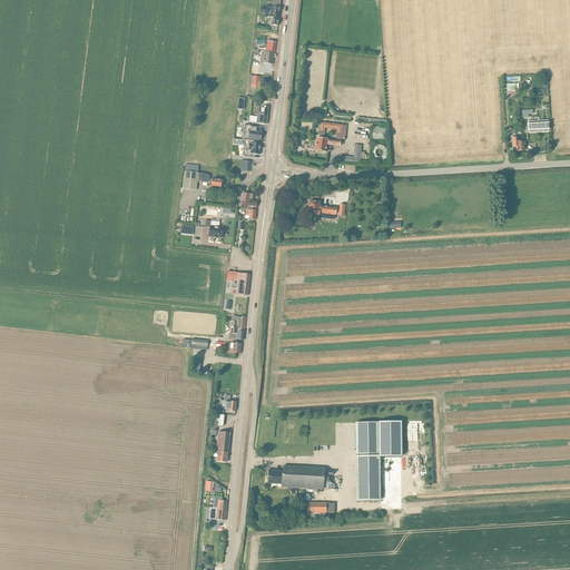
[(261,8),(261,12),(265,13),(264,17),(268,18),(273,18),(272,26),(278,26),(281,8),(273,7),(269,7),(266,6),(265,8),(261,8)]
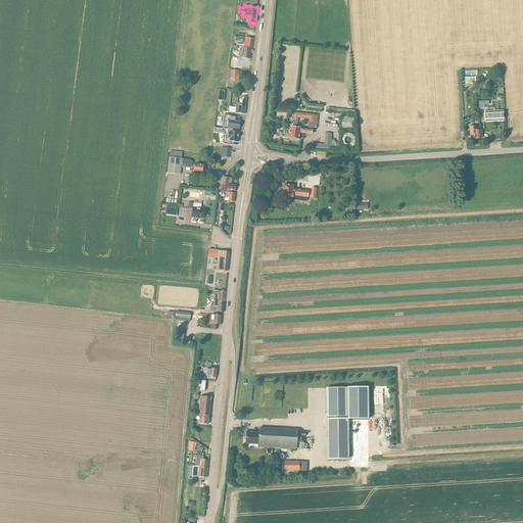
[(250,59),(253,39),(251,39),(251,37),(245,37),(243,48),(241,48),(239,58),(250,59)]
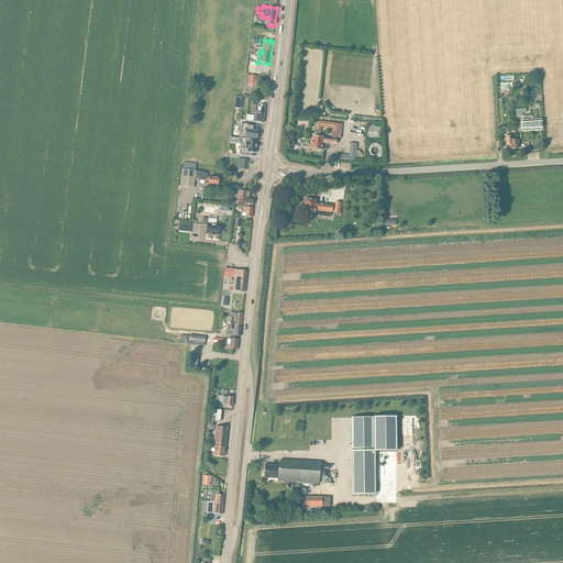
[(253,116),(253,122),(263,123),(265,106),(258,106),(255,105),(255,111),(254,111),(253,116)]
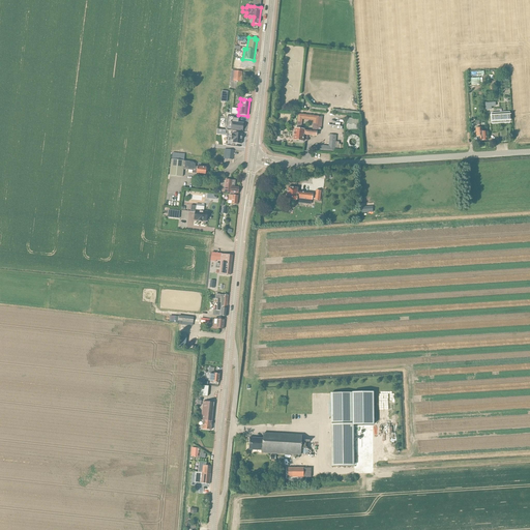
[(491,116),(491,122),(492,122),(510,121),(511,121),(510,114),(509,115),(509,112),(499,113),(491,113),(491,116)]
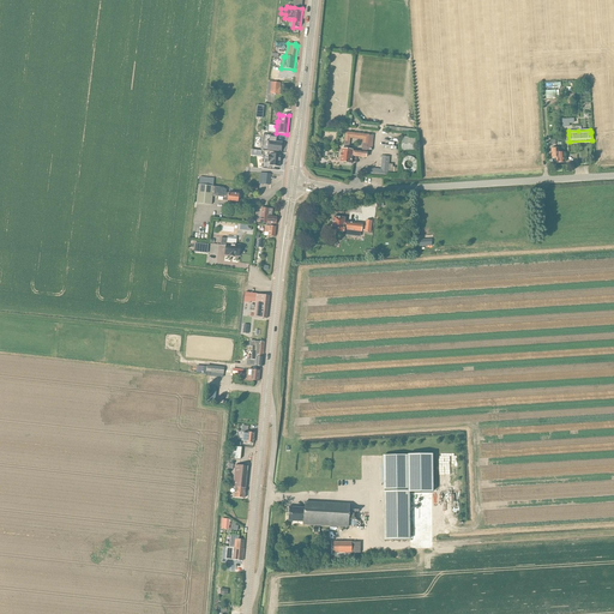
[(342,149),(339,162),(348,163),(348,164),(350,164),(351,164),(351,156),(366,158),(367,152),(361,151),(353,150),(348,149),(349,137),(365,138),(363,149),(367,150),(369,136),(347,132),(344,149),(342,149)]
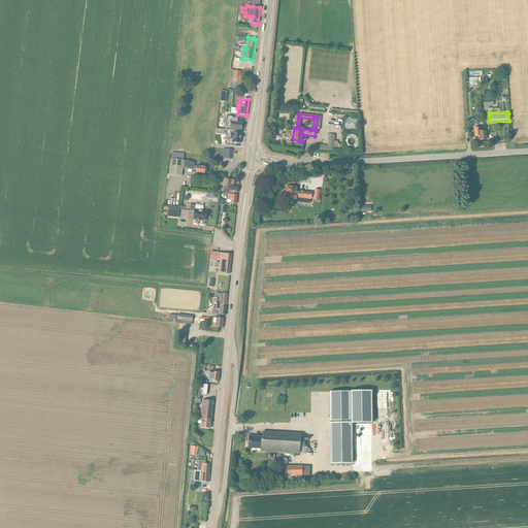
[(231,118),(230,129),(241,130),(242,123),(237,123),(237,119),(231,118)]
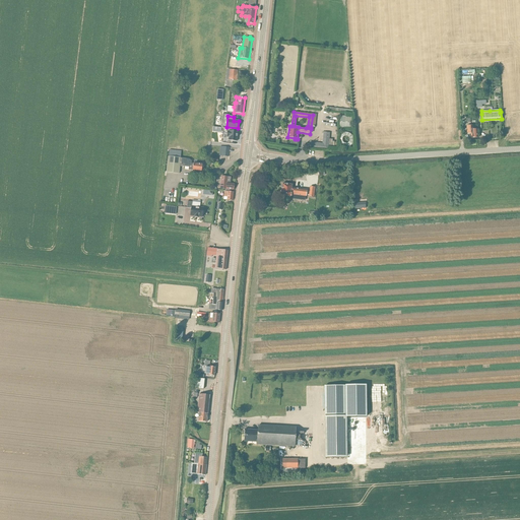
[(340,116),(339,128),(351,129),(351,117),(340,116)]
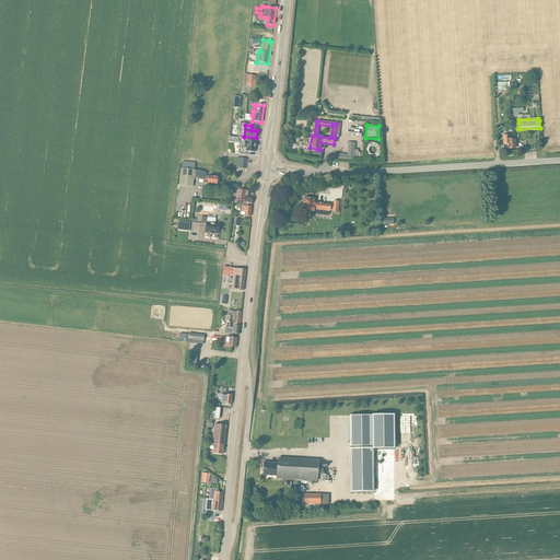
[(503,136),(502,136),(503,144),(506,144),(508,150),(514,149),(514,139),(510,139),(510,136),(509,136),(503,136)]
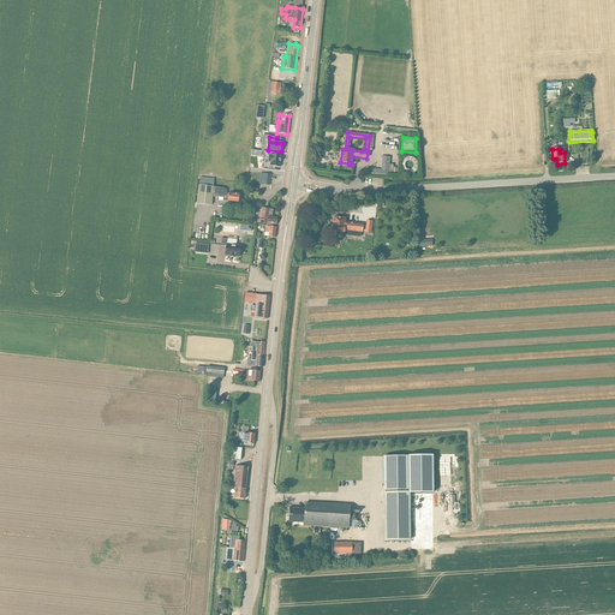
[(269,155),(268,162),(270,163),(269,166),(280,167),(281,155),(272,154),(270,155),(269,155)]
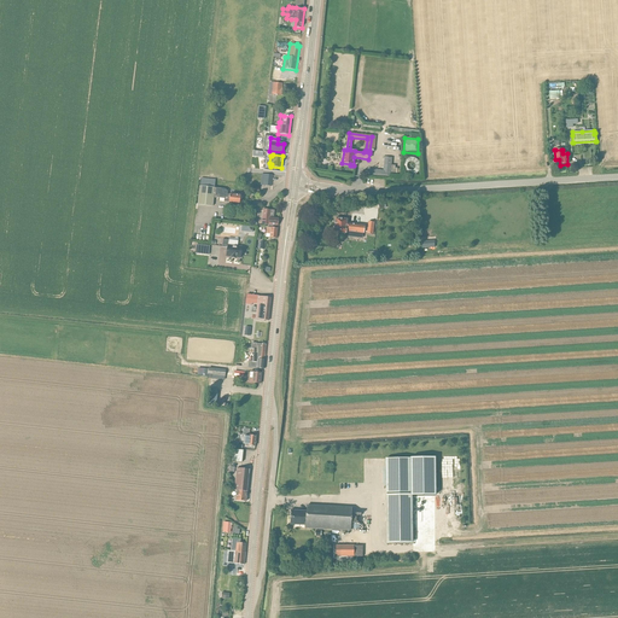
[(420,165),(418,161),(414,158),(409,157),(404,159),(402,164),(402,169),(406,174),(410,175),(415,174),(419,170),(420,165)]
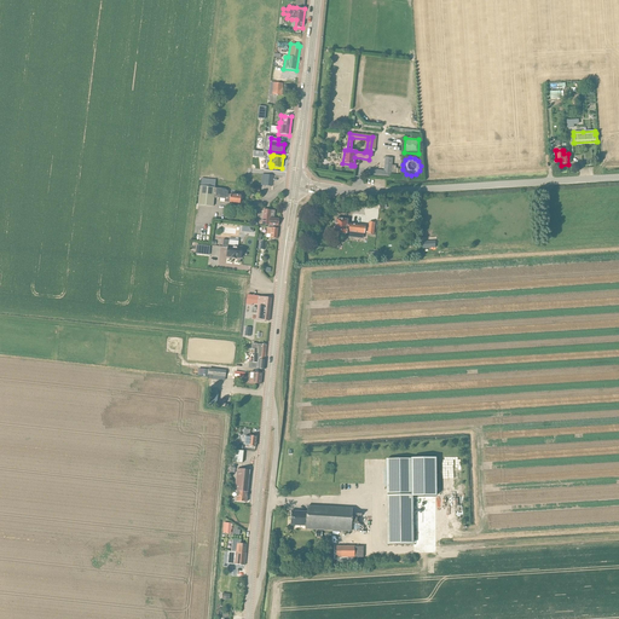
[(366,169),(366,177),(391,179),(391,175),(392,166),(385,165),(383,171),(366,169)]
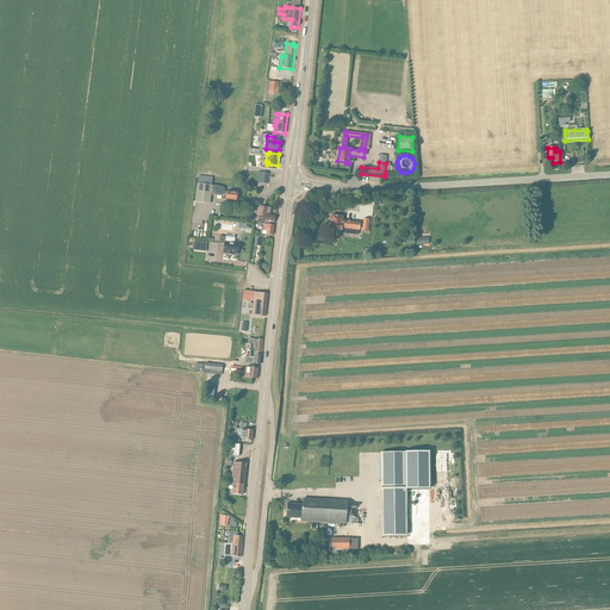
[(268,184),(269,173),(261,173),(261,174),(257,173),(257,181),(260,182),(260,184),(268,184)]
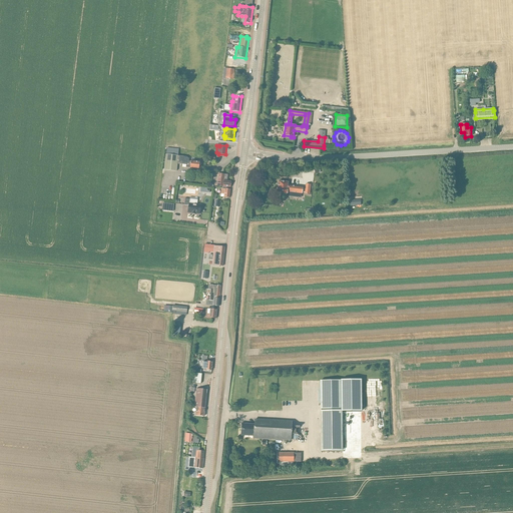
[(166,154),(164,170),(176,171),(177,164),(186,165),(186,168),(189,168),(189,170),(193,170),(194,168),(198,169),(199,166),(199,165),(199,163),(199,162),(190,161),(188,161),(189,159),(186,157),(178,156),(166,154)]
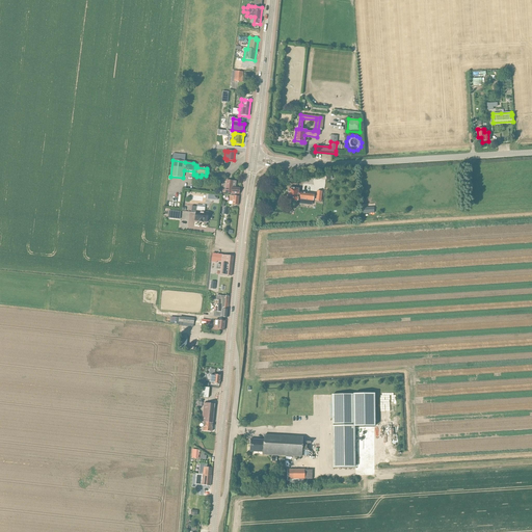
[(239,194),(240,188),(236,188),(236,182),(233,181),(227,181),(225,193),(231,193),(231,194),(236,195),(236,194),(239,194)]
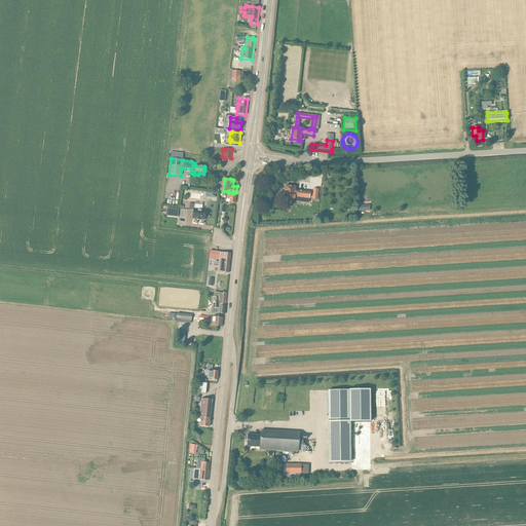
[(295,191),(296,187),(286,186),(285,190),(284,197),(295,199),(295,198),(298,199),(299,197),(310,199),(310,193),(295,191)]
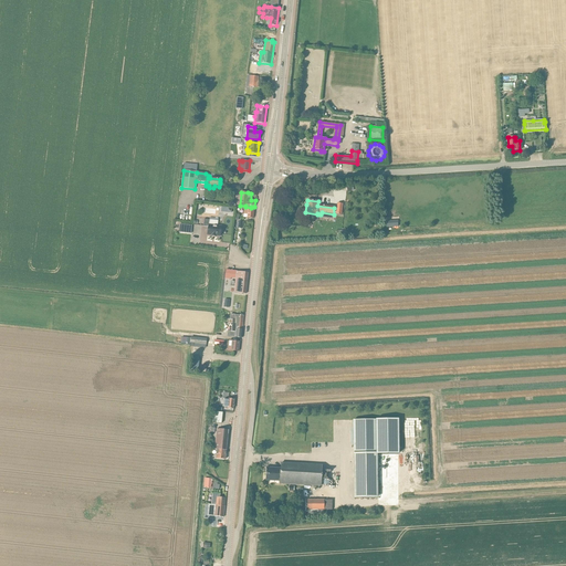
[(243,215),(243,218),(247,218),(253,219),(254,209),(244,208),(243,215)]
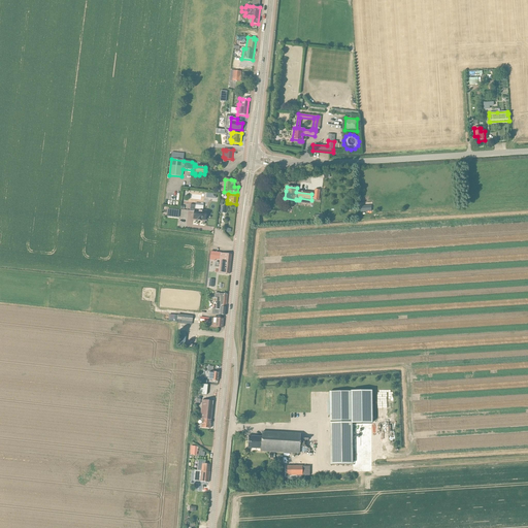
[(191,205),(190,211),(194,211),(193,219),(197,220),(198,220),(205,221),(205,218),(206,218),(207,215),(206,215),(206,211),(203,210),(203,204),(195,203),(195,205),(191,205)]
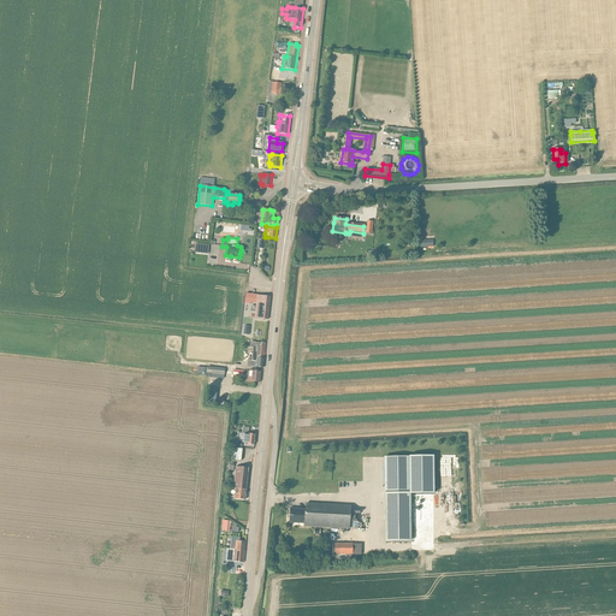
[(208,246),(195,244),(195,253),(208,255),(208,246)]
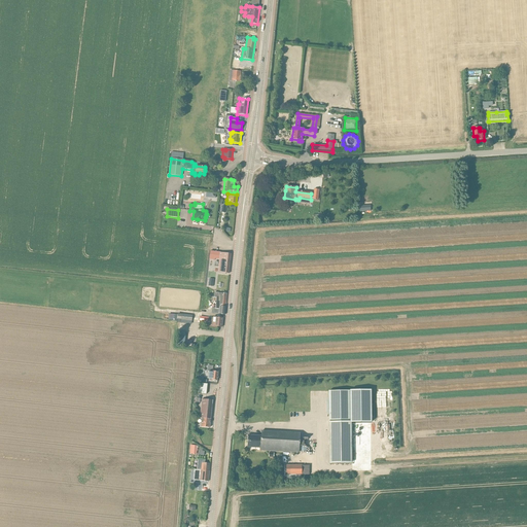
[(210,251),(209,259),(214,260),(214,259),(215,258),(219,259),(219,262),(218,267),(218,273),(229,274),(231,253),(230,253),(220,252),(215,252),(210,251)]
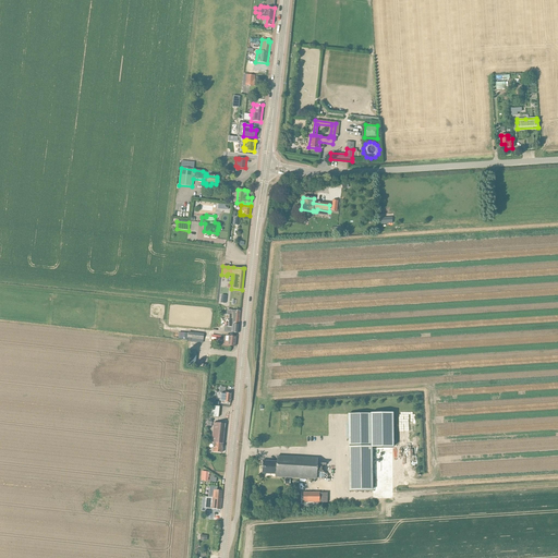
[(239,334),(240,311),(227,310),(227,315),(229,315),(228,326),(225,326),(223,332),(239,334)]
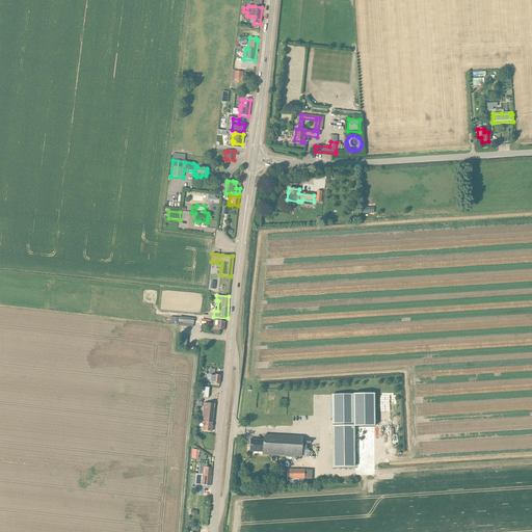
[(215,320),(214,329),(217,329),(223,330),(224,330),(225,321),(217,320),(215,320)]
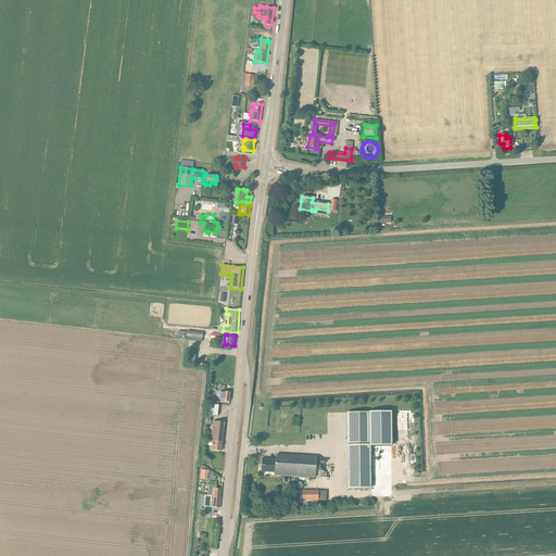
[(219,392),(219,400),(224,400),(224,401),(225,402),(229,402),(230,392),(226,392),(225,392),(224,393),(219,392)]
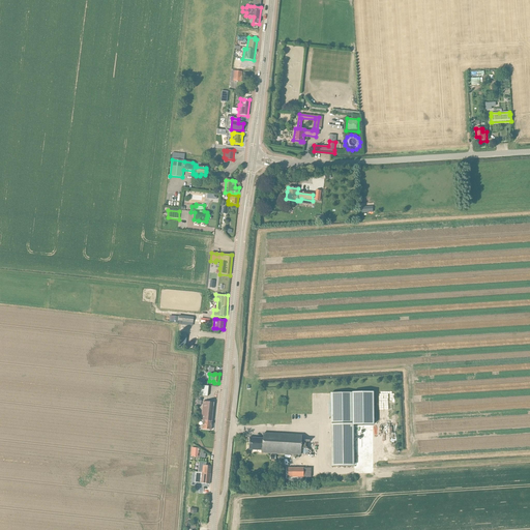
[(207,396),(208,386),(200,385),(199,395),(207,396)]
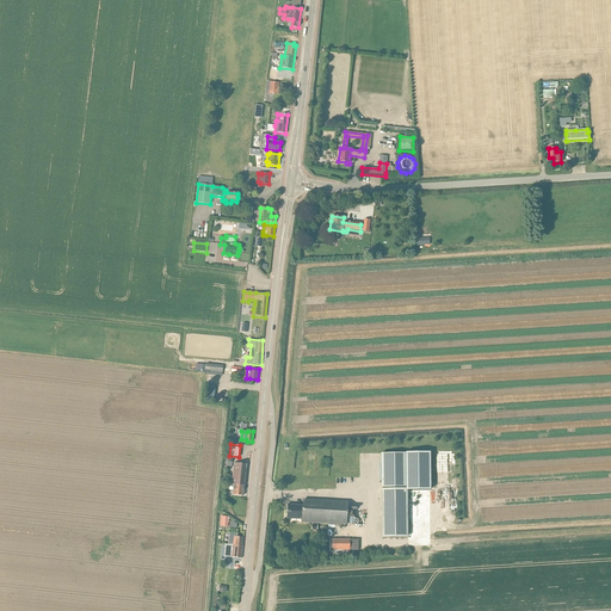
[(407,491),(431,489),(430,452),(406,452),(381,454),(382,487),(382,489),(383,537),(407,536),(407,491)]
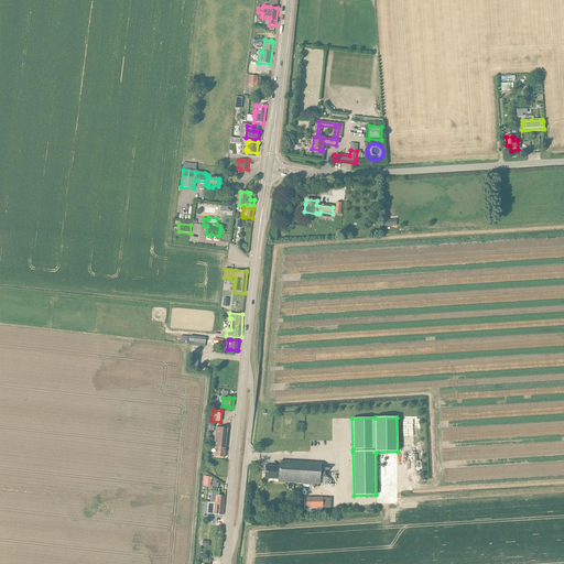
[(216,448),(226,449),(227,429),(216,427),(214,448),(216,448)]
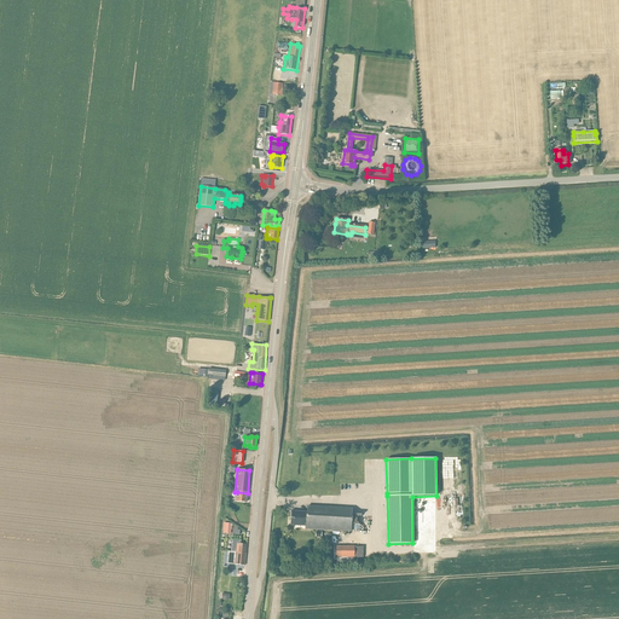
[(247,503),(248,493),(237,492),(236,502),(247,503)]
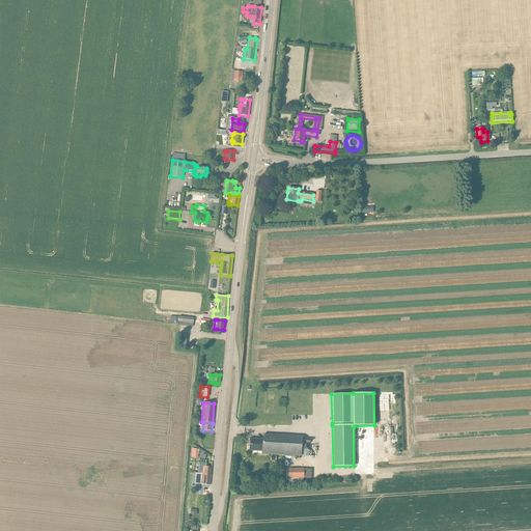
[(302,455),(303,437),(264,435),(263,440),(250,439),(249,450),(263,451),(262,453),(302,455)]
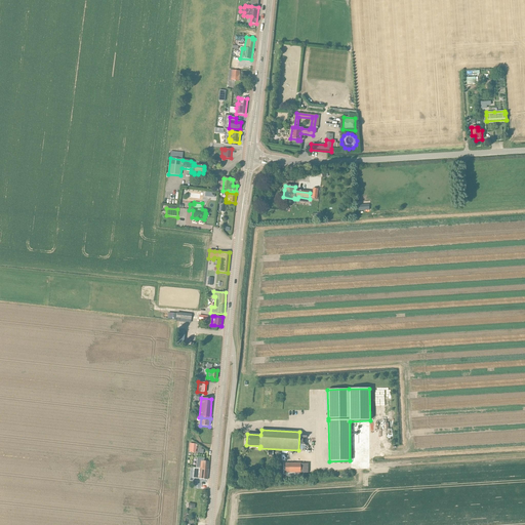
[(196,468),(208,470),(209,461),(204,461),(204,458),(197,457),(197,458),(196,468)]
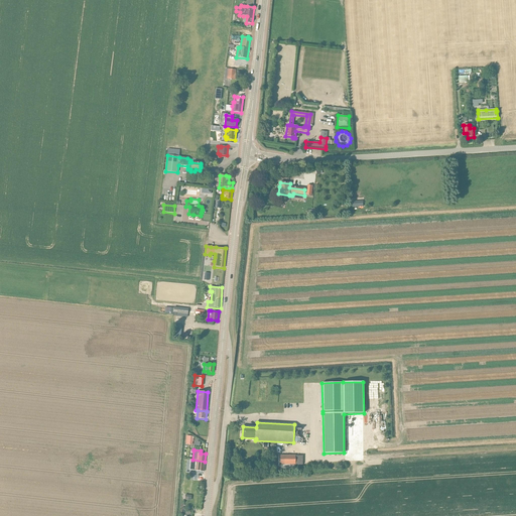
[(295,456),(280,456),(280,465),(302,465),(302,456),(295,456)]
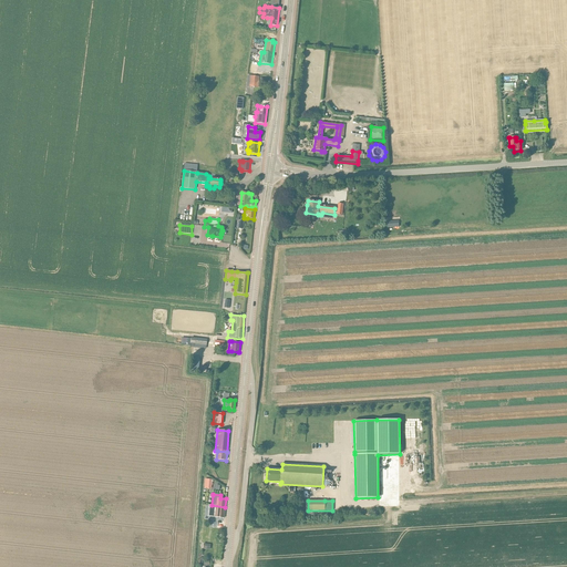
[(209,505),(208,516),(215,517),(223,518),(224,518),(225,507),(220,506),(212,505),(209,505)]
